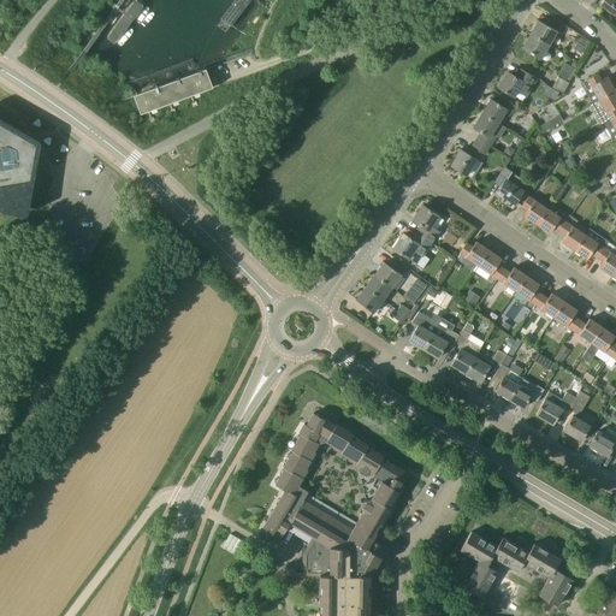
[(124,42),(152,9),(142,0),(114,35),(124,42)]
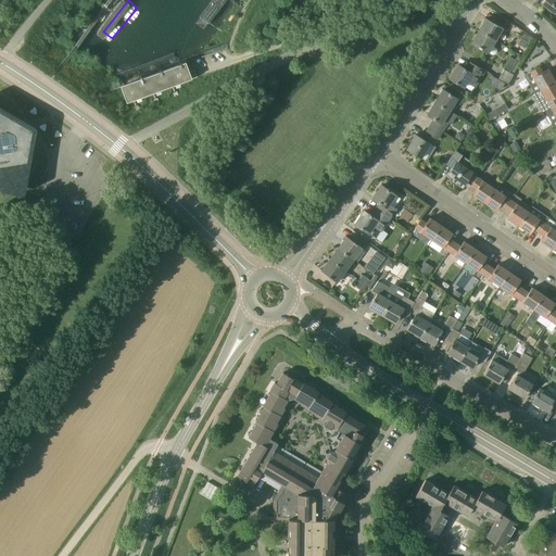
[(212,29),(232,0),(212,0),(199,20),(212,29)]
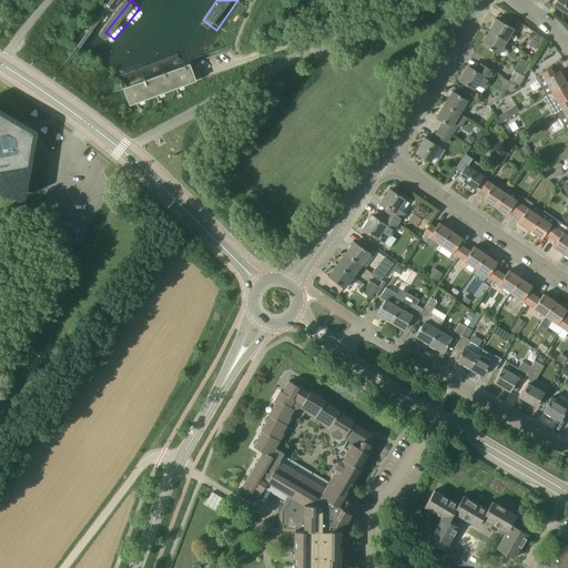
[(567,0),(556,0),(553,4),(567,14),(567,11),(567,0)]
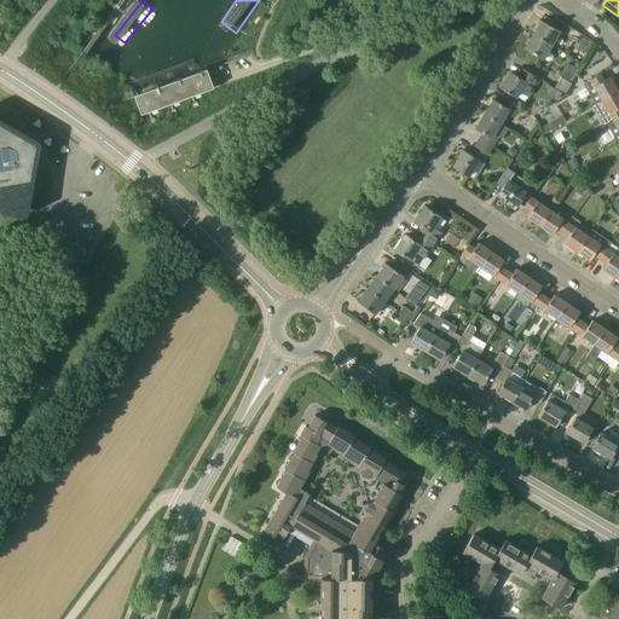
[(551,45),(554,41),(560,32),(550,25),(541,21),(533,34),(551,45)]
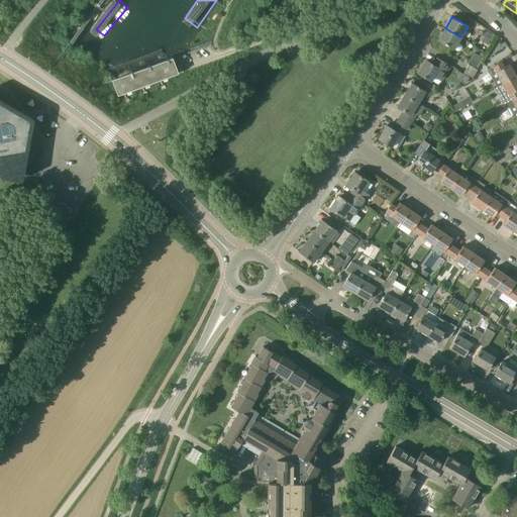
[(438,40),(447,45),(453,49),(454,48),(458,50),(460,50),(461,49),(462,47),(461,45),(460,44),(458,42),(460,37),(445,28),(438,40)]
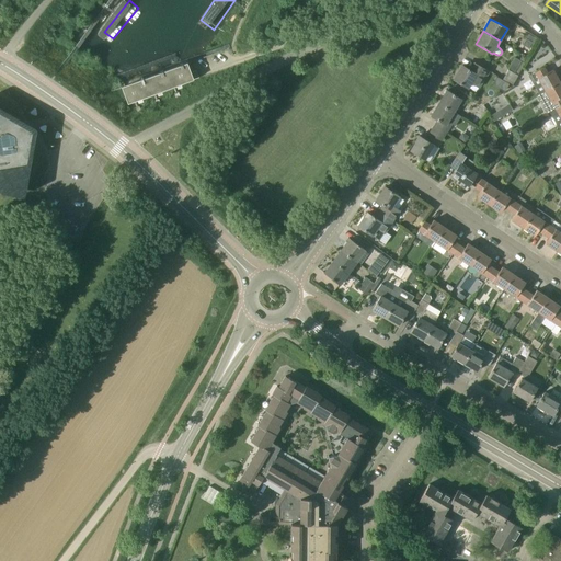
[(538,39),(527,33),(525,37),(526,39),(523,45),(529,48),(531,49),(538,39)]
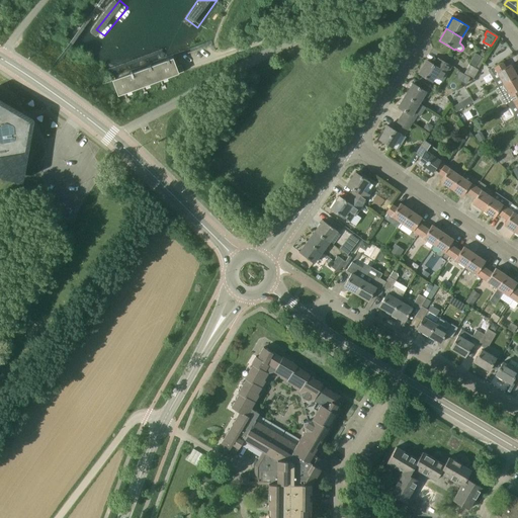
[(214,52),(216,52),(212,44),(172,59),(169,60),(169,59),(166,60),(167,61),(151,67),(151,66),(149,67),(149,68),(133,74),(133,73),(131,73),(131,74),(114,81),(119,94),(177,73),(177,74),(184,72),(181,65),(175,68),(172,60),(211,45),(214,52)]
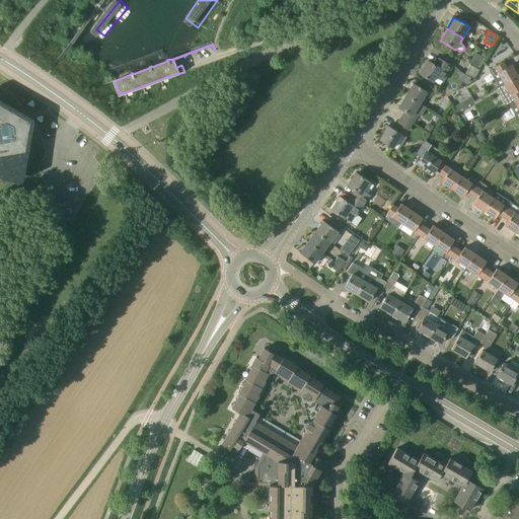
[(479,69),(486,58),(477,54),(470,64),(479,69)]
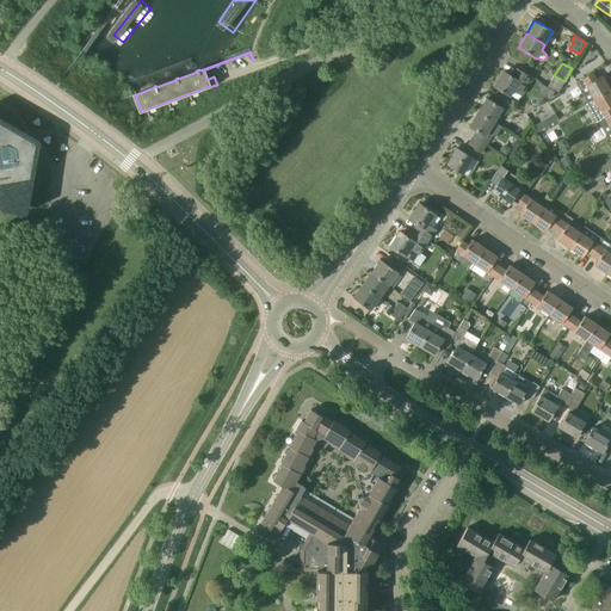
[(523,97),(534,79),(517,68),(520,72),(516,79),(504,72),(494,87),(511,97),(514,91),(523,97)]
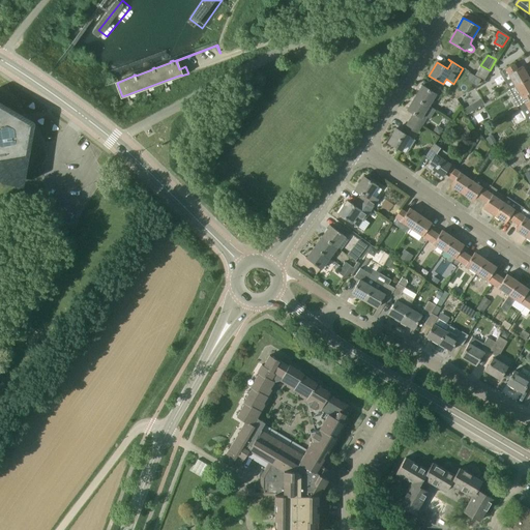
[(509,89),(529,78),(523,66),(518,68),(514,63),(499,71),(509,89)]
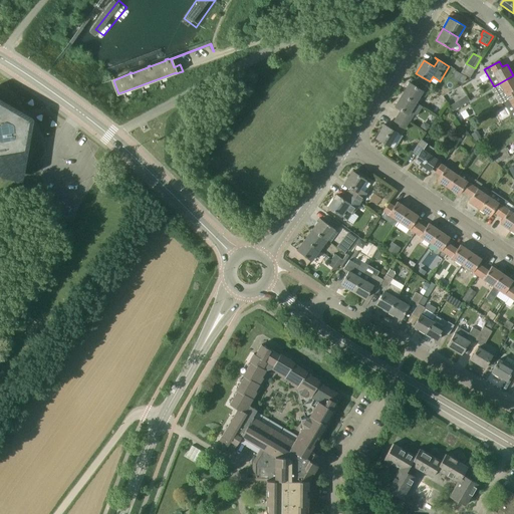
[(475,68),(466,63),(461,72),(471,77),(476,69),(475,68)]
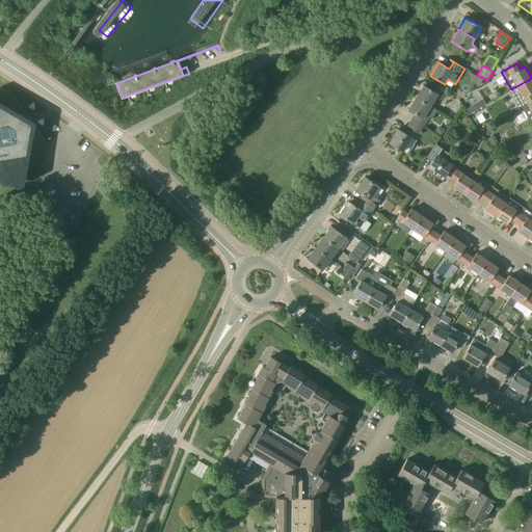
[(477,76),(473,82),(479,86),(482,80),(477,76)]
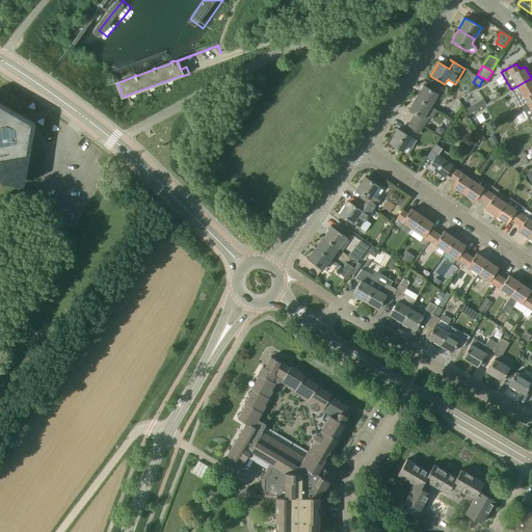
[(521,106),(531,100),(531,79),(531,78),(511,89),(510,90),(520,107),(521,106)]
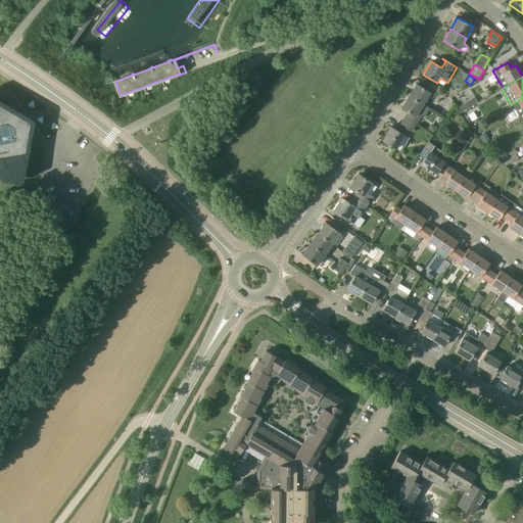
[(438,90),(435,88),(426,83),(423,88),(417,84),(410,96),(424,105),(429,97),(432,99),(438,90)]
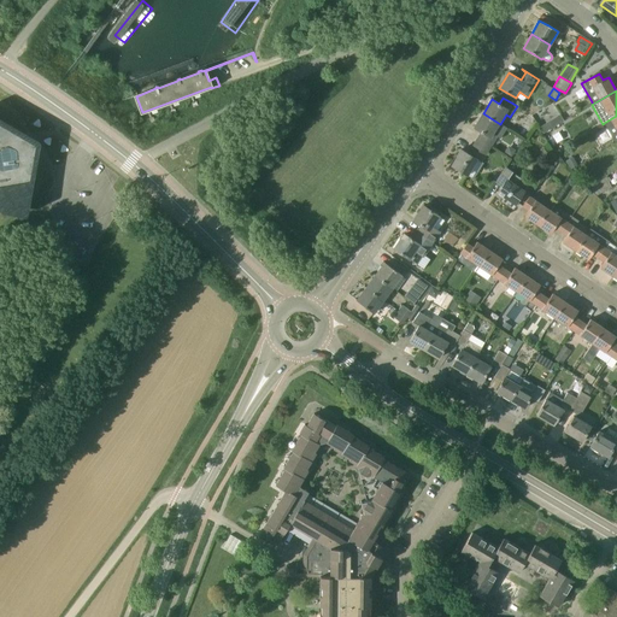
[(504,127),(500,124),(483,113),(474,128),(481,133),(477,139),(492,147),(504,127)]
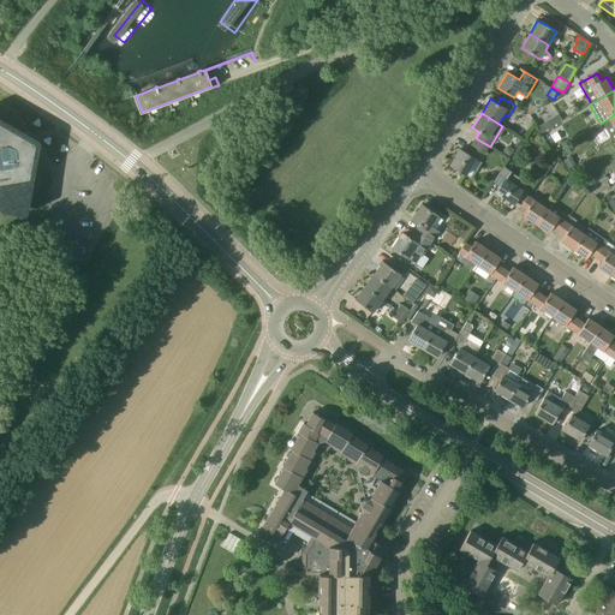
[(542,133),(562,120),(559,114),(538,127),(542,133)]
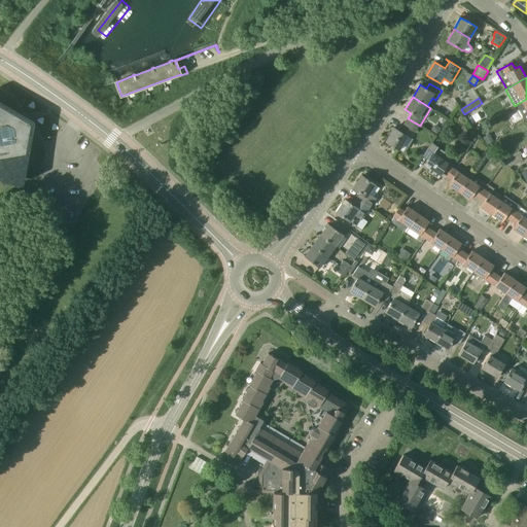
[(526,121),(526,99),(516,105),(520,111),(519,112),(522,117),(523,116),(526,123),(526,121)]
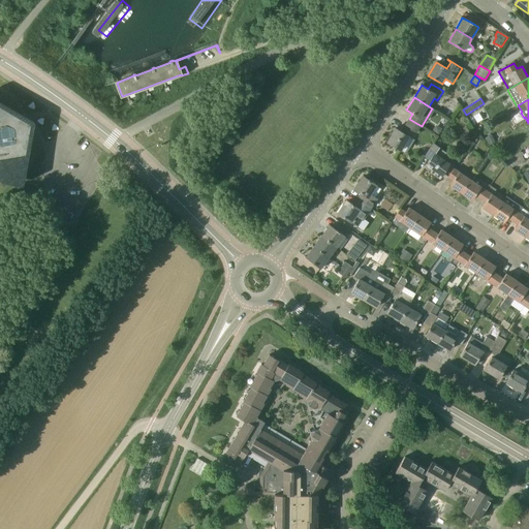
[(0,179),(1,181),(2,182),(3,182),(5,182),(21,185),(22,185),(23,185),(23,184),(24,184),(24,183),(24,182),(27,165),(33,131),(34,123),(34,122),(33,121),(33,120),(32,119),(0,100),(0,179)]
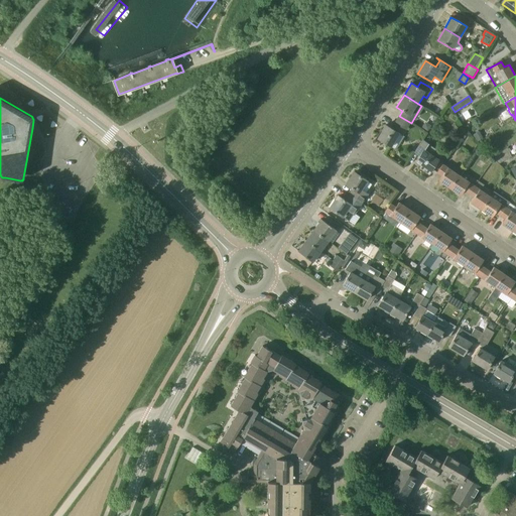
[(466,119),(466,120),(471,117),(471,116),(467,110),(462,113),(466,119)]
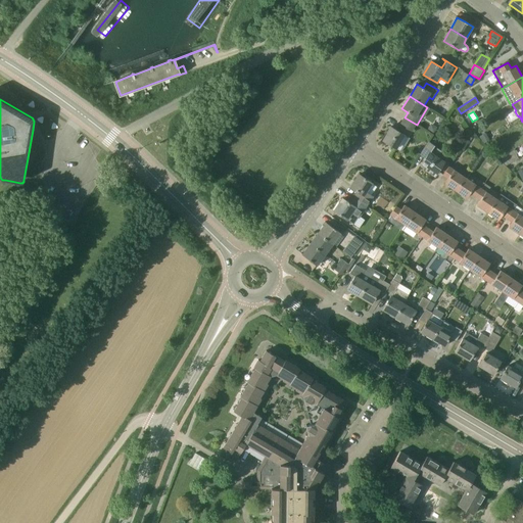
[(409,138),(417,125),(405,117),(397,131),(390,127),(387,133),(388,133),(383,141),(395,149),(405,135),(409,138)]
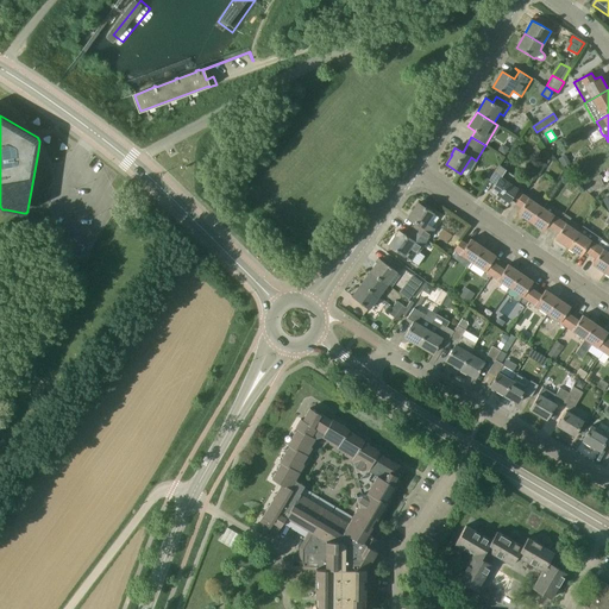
[(497,151),(504,155),(509,148),(502,144),(497,151)]
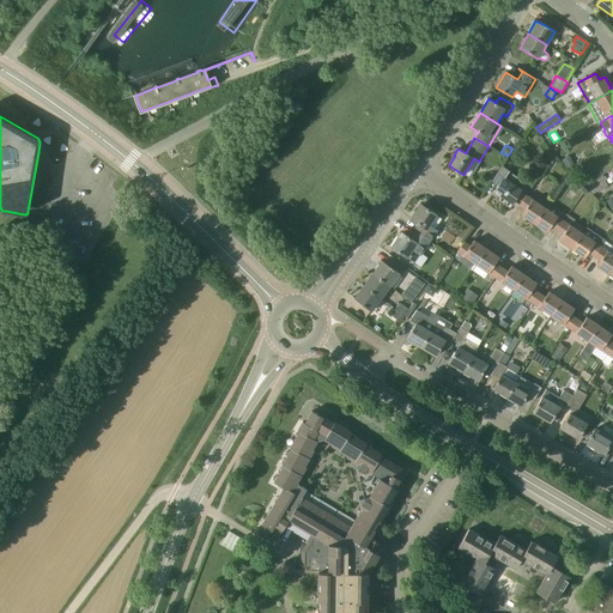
[(562,159),(568,168),(574,164),(569,156),(562,159)]
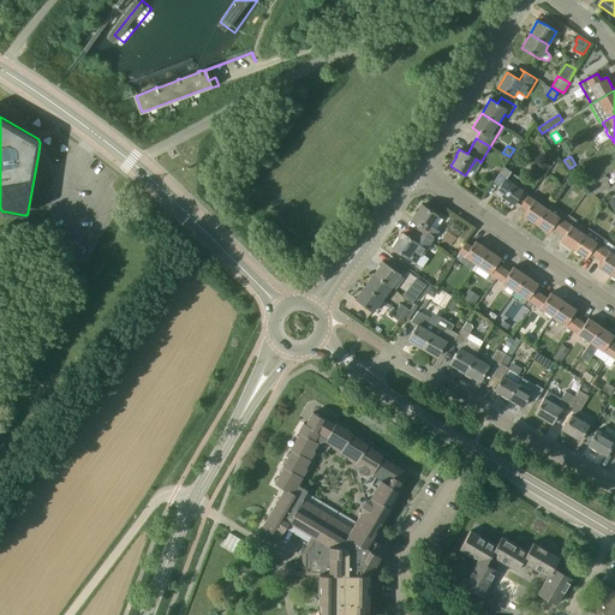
[(511,208),(523,190),(515,184),(520,178),(512,172),(512,171),(505,166),(494,181),(500,185),(495,193),(502,198),(500,199),(511,208)]
